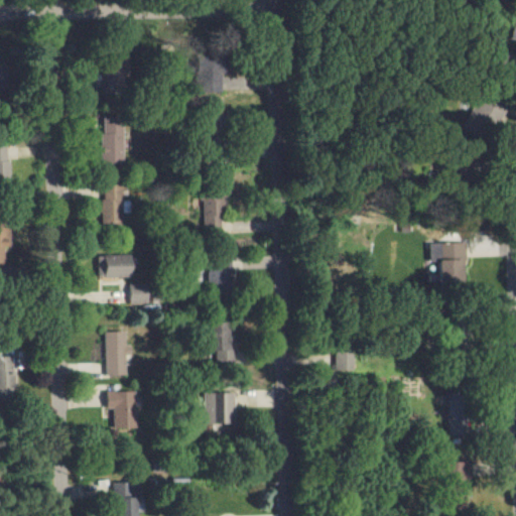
[(507,42),(515,42),(515,22),(510,22),(507,42)]
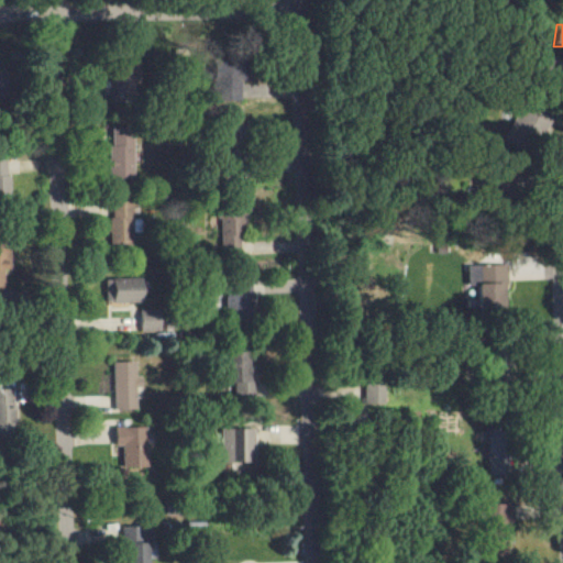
[(240,100),(239,63),(210,64),(212,102),(240,100)]
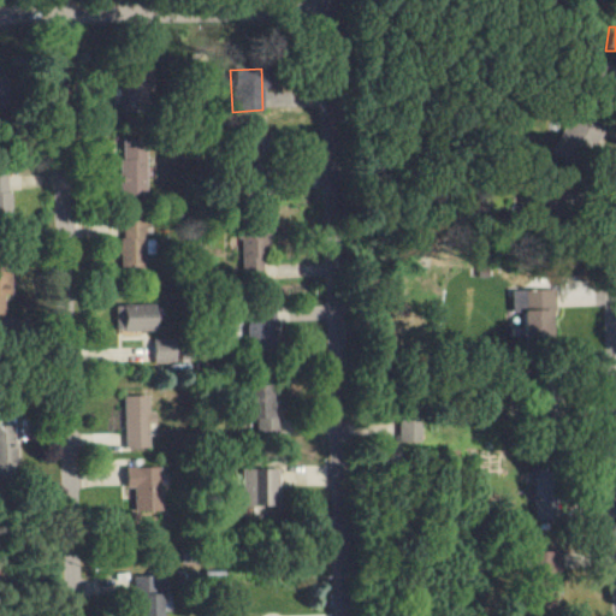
[(546,157),(580,170),(596,129),(561,117),(546,157)]
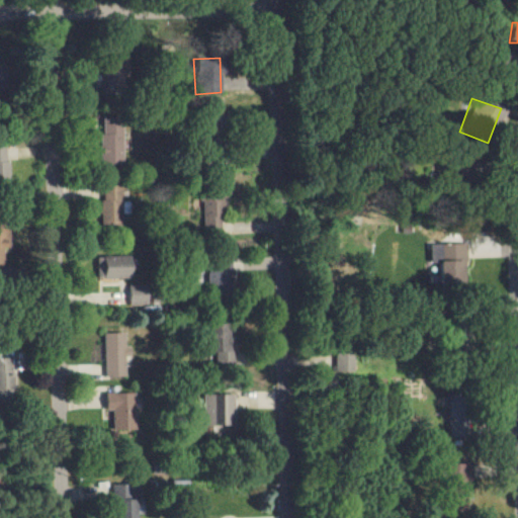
[(230,114),(231,159),(210,160),(209,114),(230,114)]
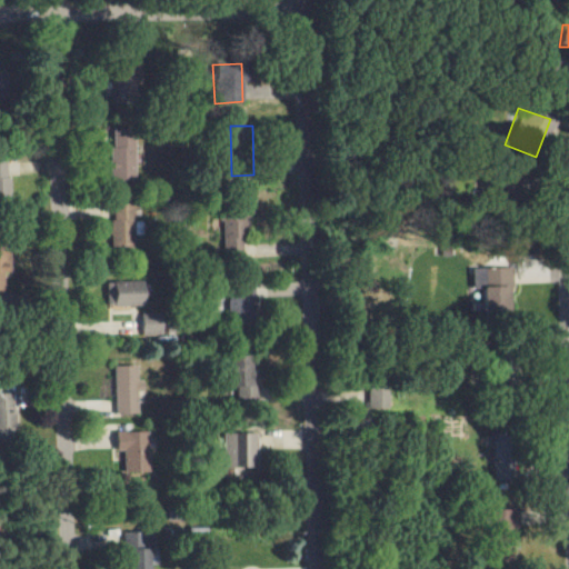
[(132,129),(109,129),(110,178),(133,178),(132,129)]
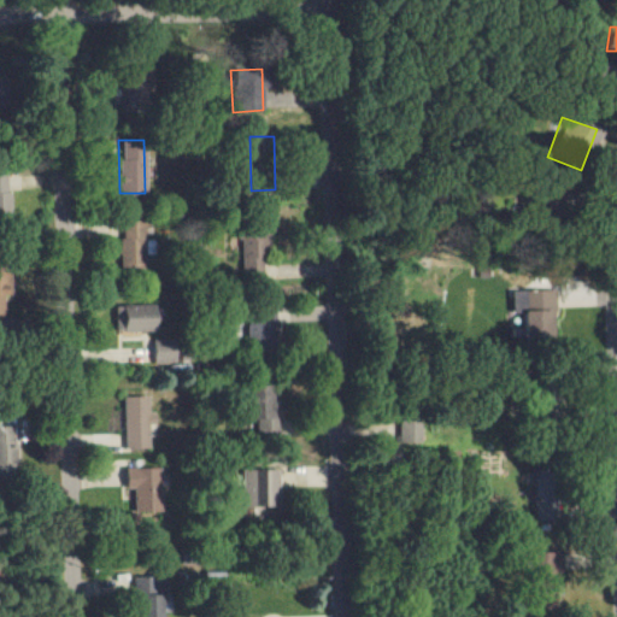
[(9,175),(0,175),(0,213),(10,213),(9,175)]
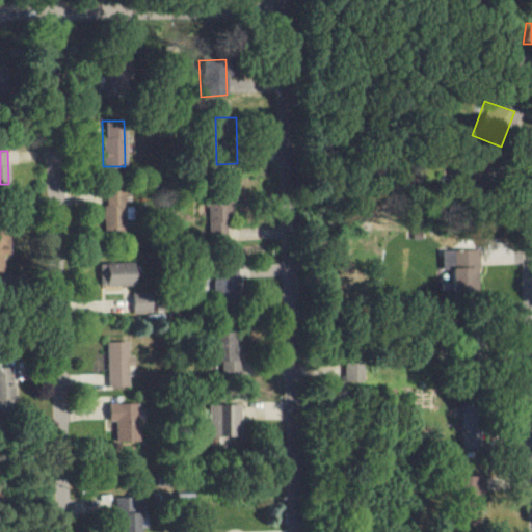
[(102,231),(123,231),(124,190),(103,190),(102,231)]
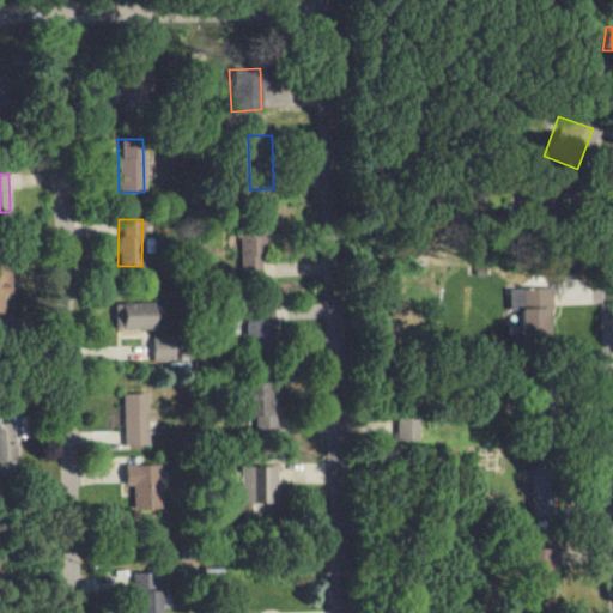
[(262,272),(263,236),(240,235),(238,271),(262,272)]
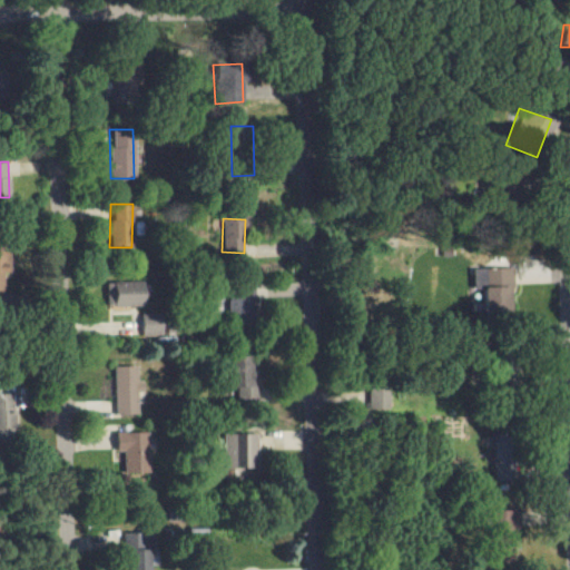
[(512,312),(513,268),(473,268),(472,290),(483,290),(482,312),(512,312)]
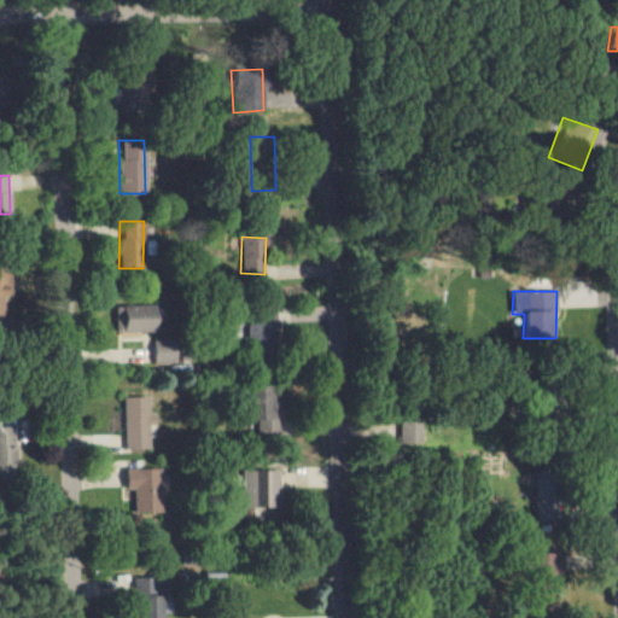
[(115,305),(115,332),(159,331),(158,304),(115,305)]
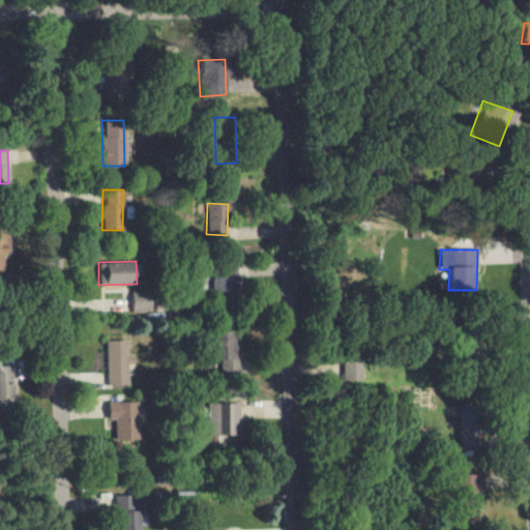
[(133,312),(164,312),(164,292),(131,293),(133,312)]
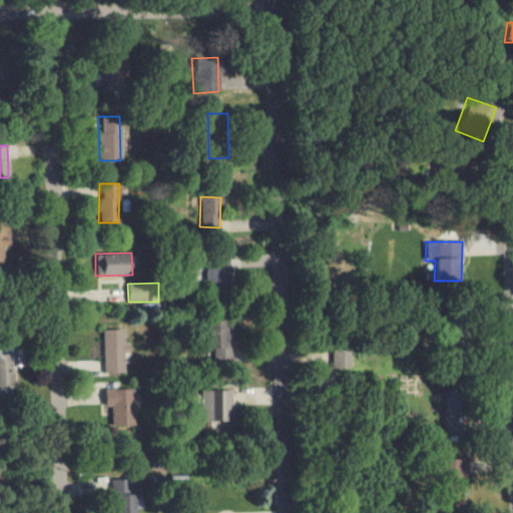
[(209,360),(226,360),(227,322),(210,322),(209,360)]
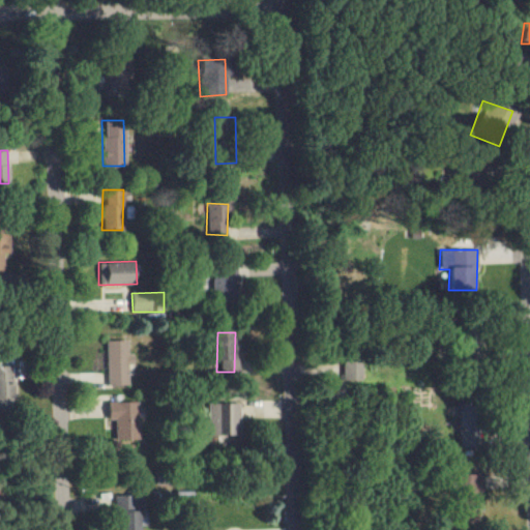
[(108,385),(128,385),(127,364),(135,364),(135,355),(128,355),(128,341),(107,341),(108,385)]
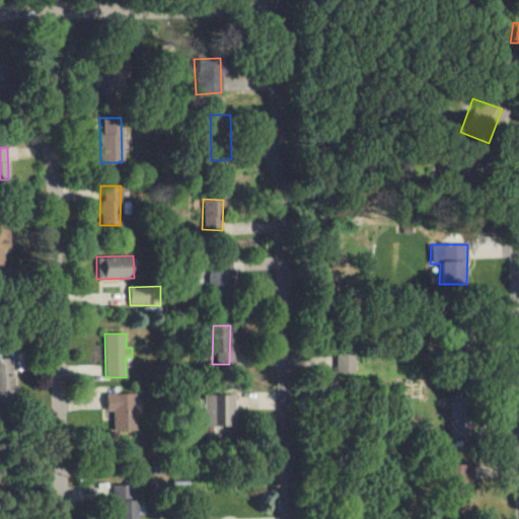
[(334,371),(353,372),(354,354),(334,353),(334,371)]
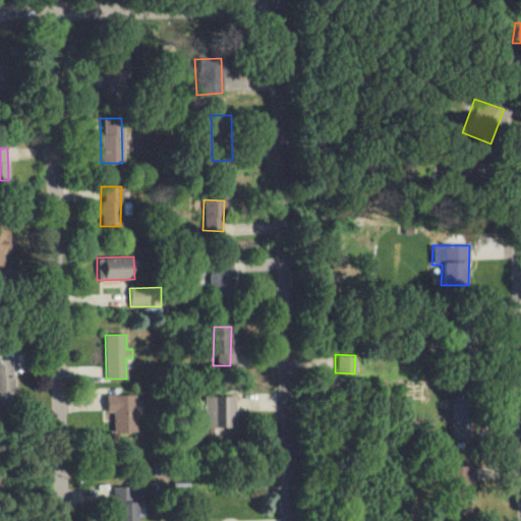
[(0,405),(12,406),(12,360),(0,359),(0,405)]
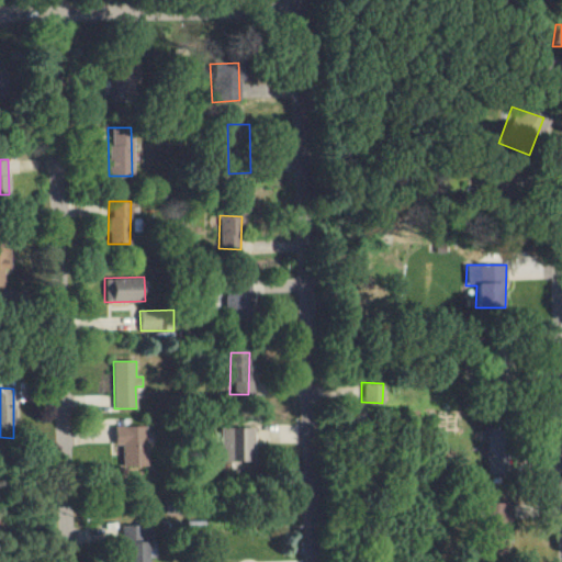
[(122,467),(147,465),(146,425),(115,426),(115,445),(121,445),(122,467)]
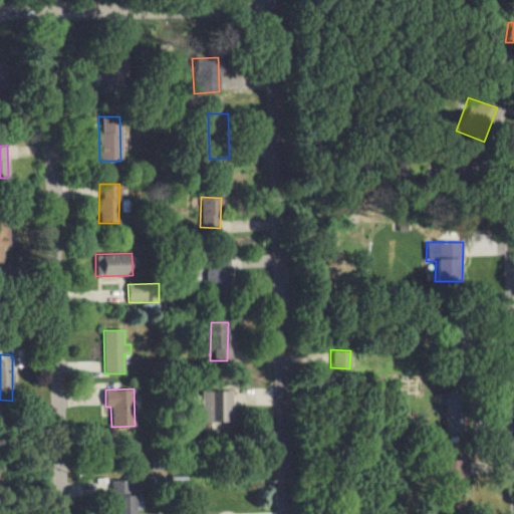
[(470,390),(470,417),(466,417),(467,434),(448,434),(447,391),(470,390)]
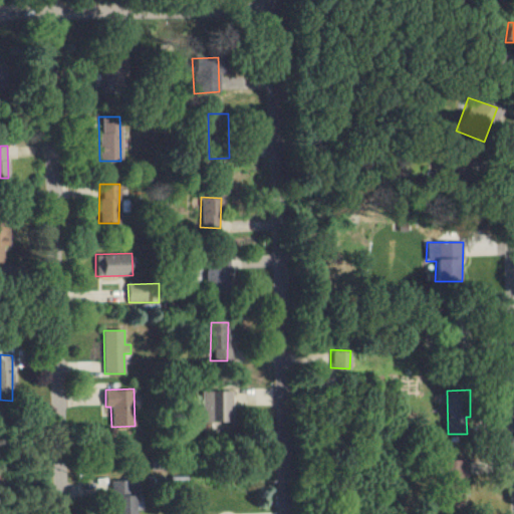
[(232,392),(202,391),(201,422),(231,423),(232,392)]
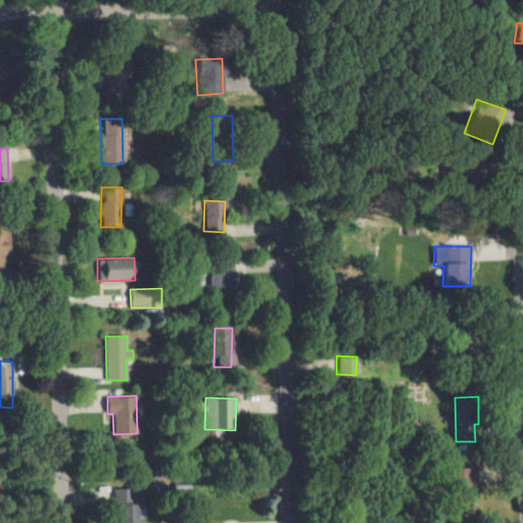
[(114,522),(137,522),(138,489),(116,489),(114,522)]
